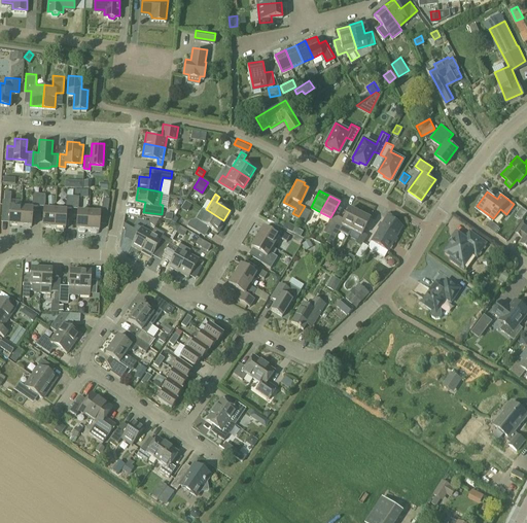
[(10,203),(10,202),(4,201),(3,213),(9,213),(8,221),(20,222),(22,204),(10,203)]
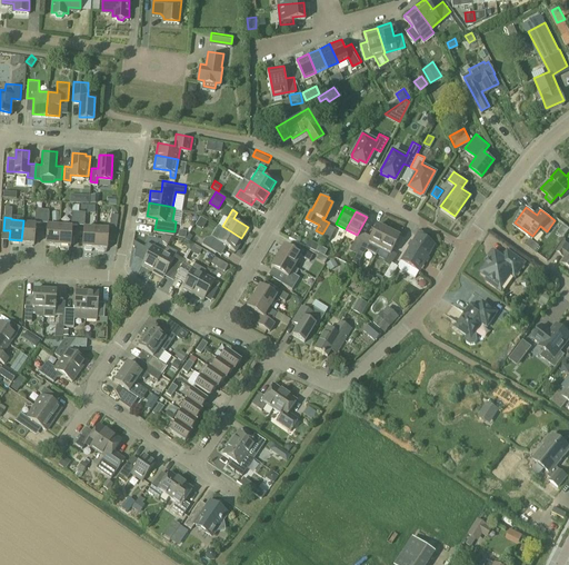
[(23,220),(21,240),(35,241),(36,221),(23,220)]
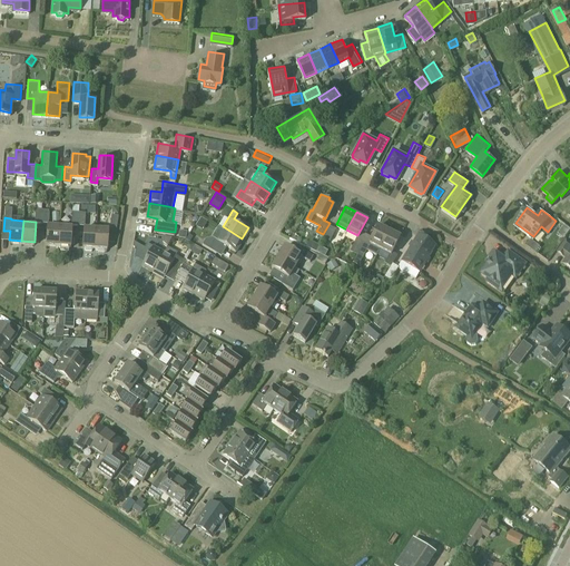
[(46,243),(58,243),(59,223),(47,223),(46,243)]
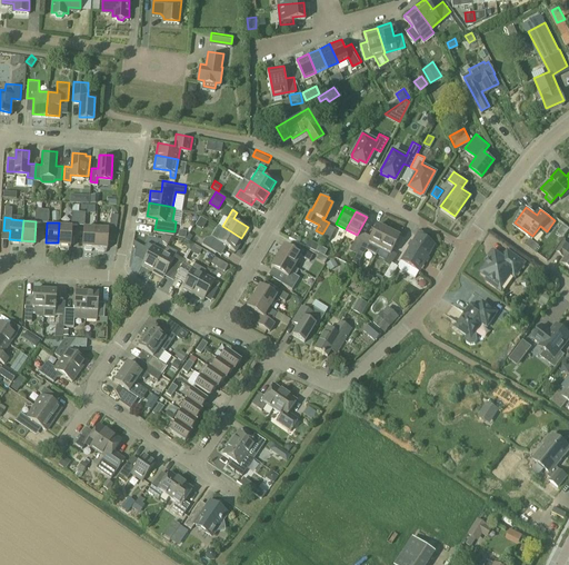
[(59,222),(58,243),(60,244),(60,246),(69,246),(69,244),(71,244),(72,224),(59,222)]
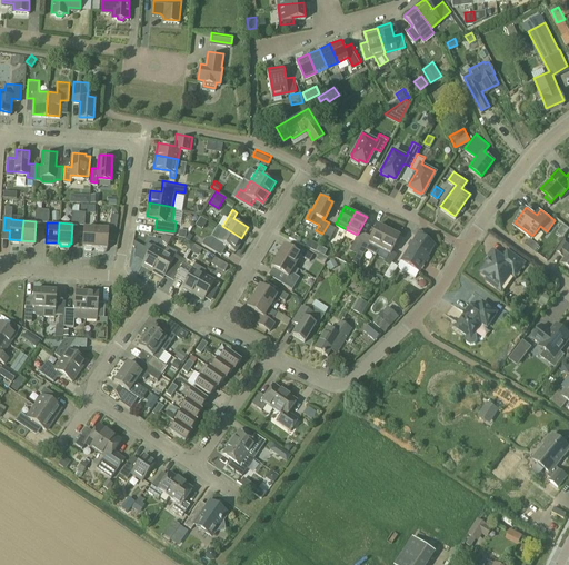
[(329,222),(322,234),(329,237),(336,226),(329,222)]
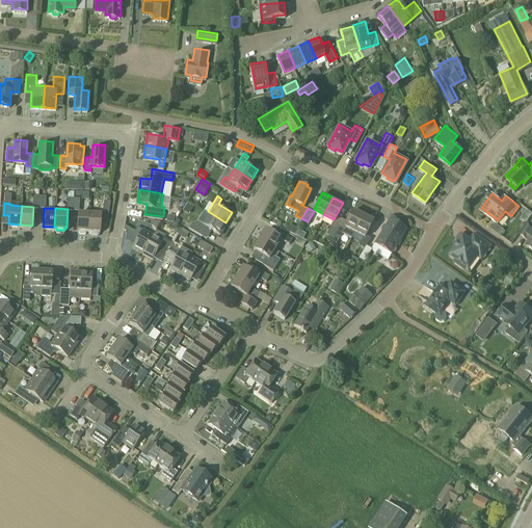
[(344,227),(342,231),(351,235),(354,230),(363,213),(352,208),(344,225),(344,227)]
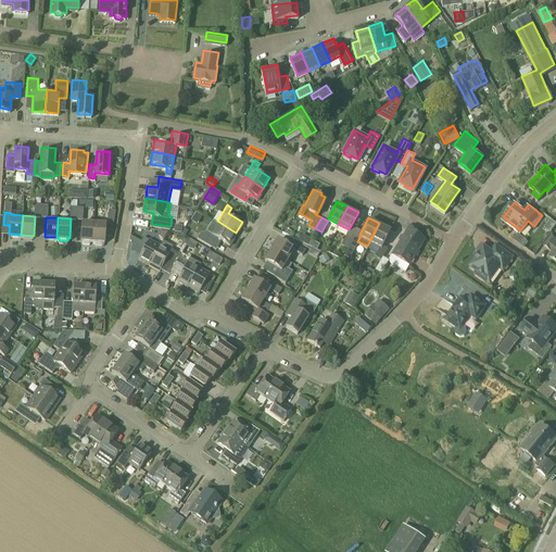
[(229,242),(236,233),(217,221),(213,218),(206,228),(201,229),(197,236),(212,243),(217,235),(229,242)]
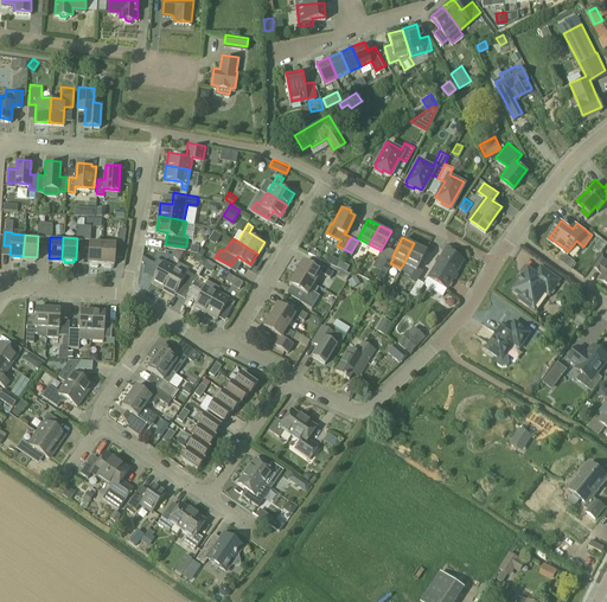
[(88,261),(89,261),(90,263),(97,264),(100,262),(101,262),(102,241),(89,239),(88,261)]
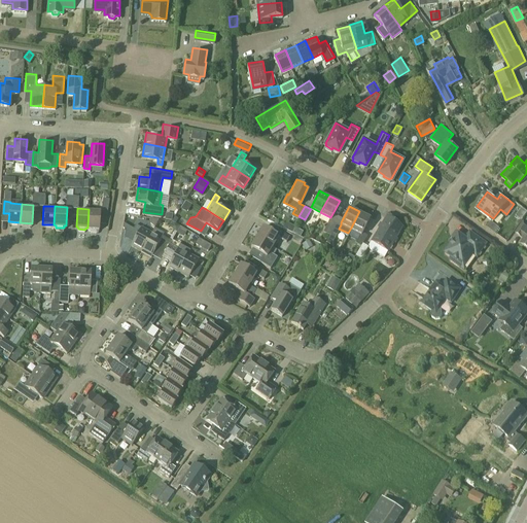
[(100,209),(89,209),(88,228),(90,228),(91,230),(97,230),(98,228),(99,228),(100,221),(100,209)]
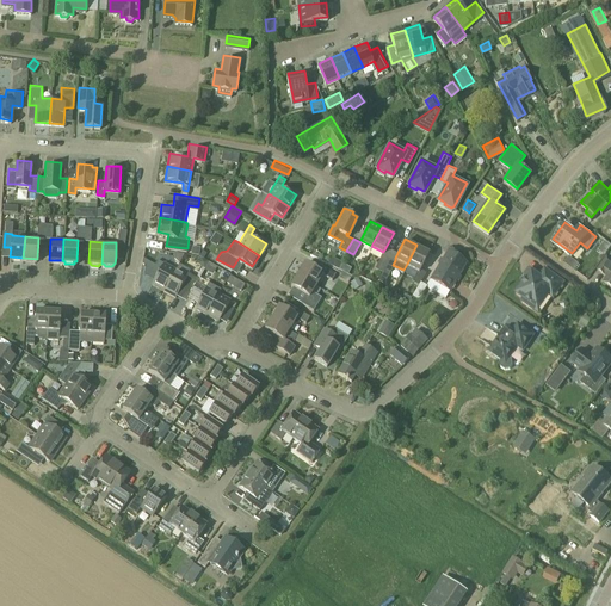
[(417,245),(407,264),(418,269),(412,278),(419,282),(426,270),(420,266),(429,251),(417,245)]
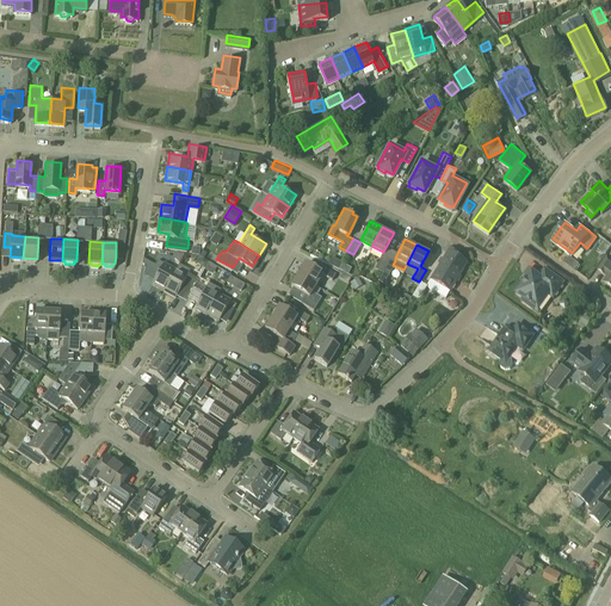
[(430,276),(431,276),(426,283),(445,295),(450,288),(450,289),(468,260),(457,253),(458,251),(457,248),(452,245),(449,246),(448,248),(430,276)]
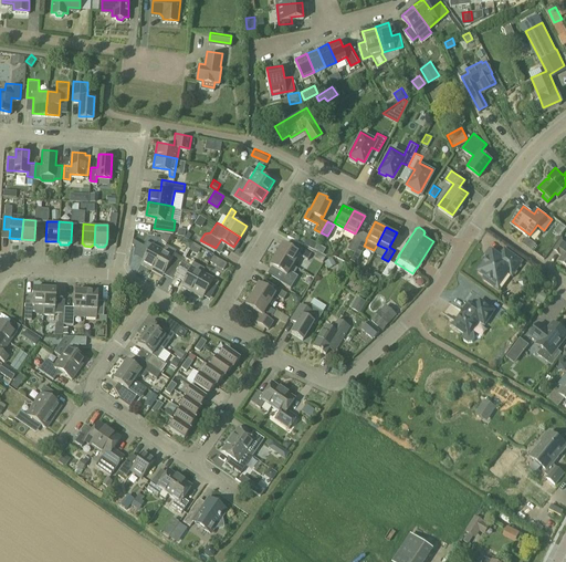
[(347,247),(354,250),(359,238),(354,235),(347,247)]
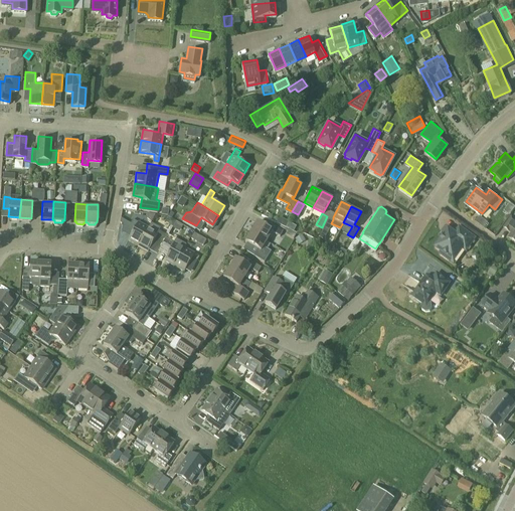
[(514,239),(514,215),(512,213),(504,224),(512,230),(509,235),(514,239)]
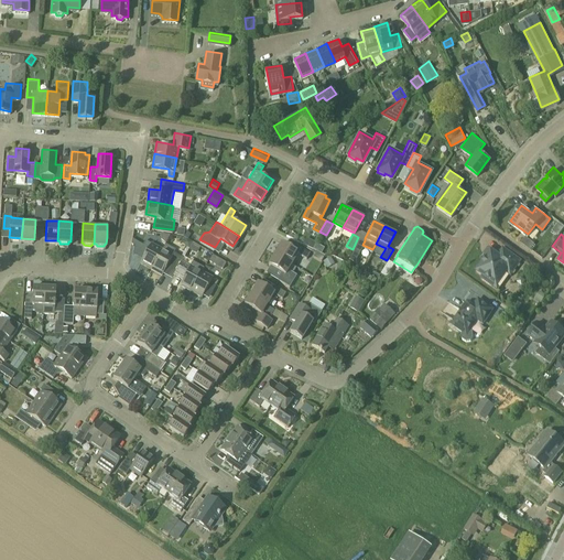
[(306,235),(302,240),(313,246),(316,239),(306,235)]
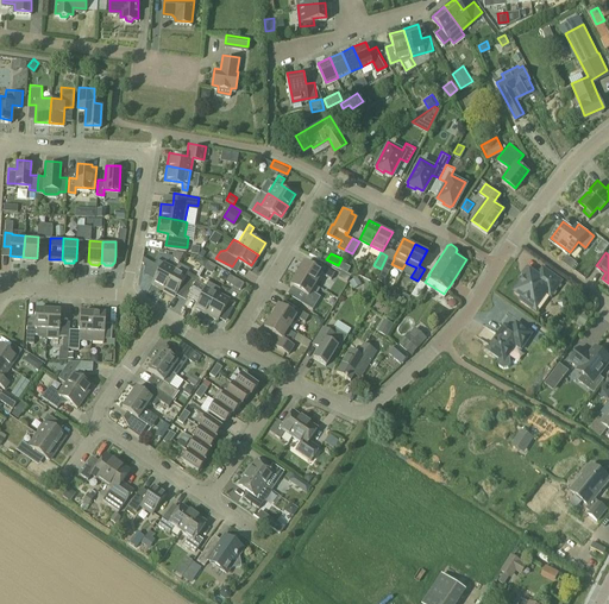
[(154,260),(161,264),(151,280),(163,287),(175,266),(163,259),(157,256),(154,260)]
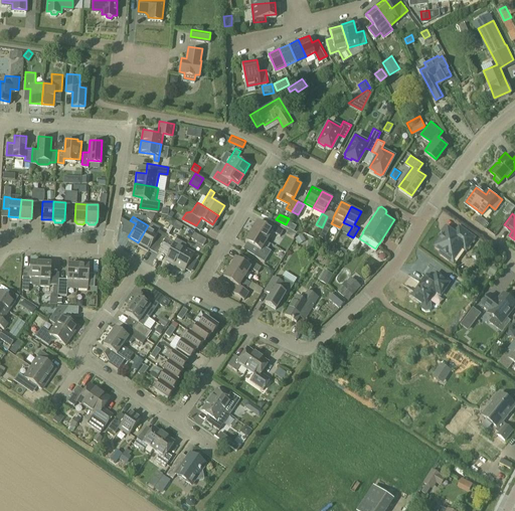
[(327,216),(322,227),(328,230),(331,223),(333,219),(327,216)]
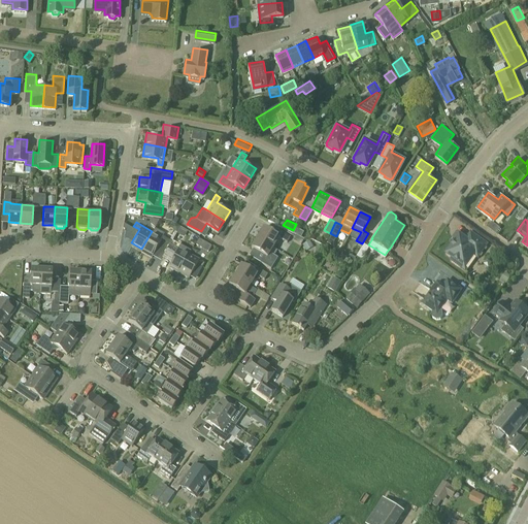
[(258,234),(273,244),(279,234),(288,239),(291,234),(279,227),(276,233),(268,227),(263,225),(258,234)]
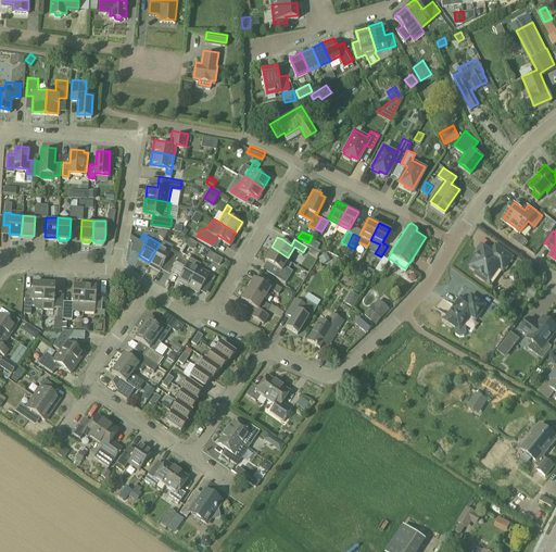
[(484,242),(469,264),(476,268),(475,271),(483,277),(491,283),(502,267),(503,268),(514,254),(496,241),(491,248),(484,242)]
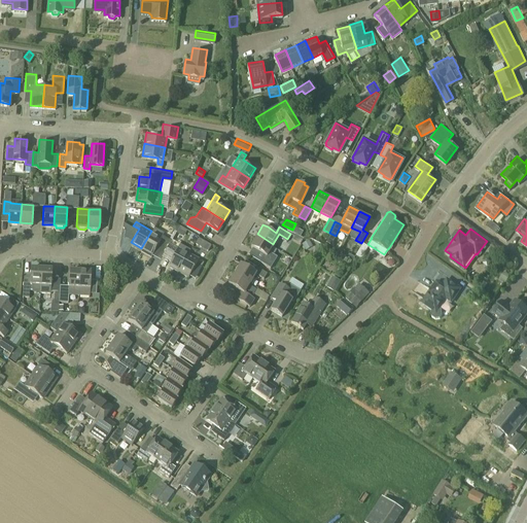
[(172,238),(167,246),(175,251),(168,264),(178,269),(188,251),(178,245),(176,244),(181,233),(176,230),(172,238)]
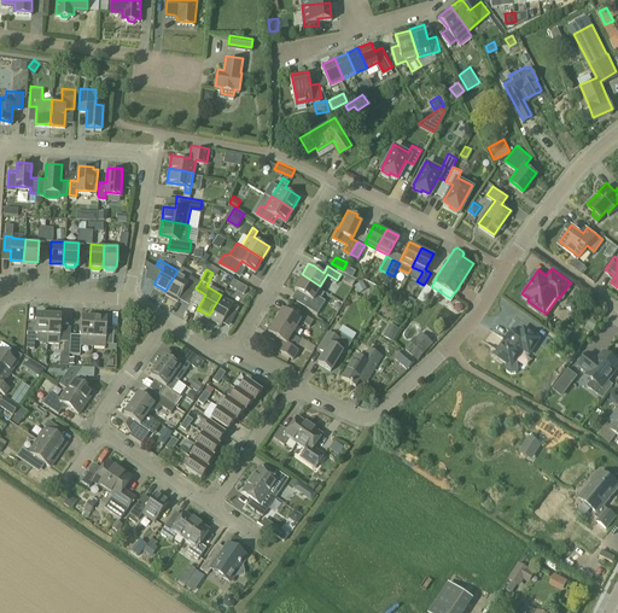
[(178,270),(165,291),(178,298),(184,287),(193,293),(196,289),(202,279),(191,273),(188,276),(178,270)]
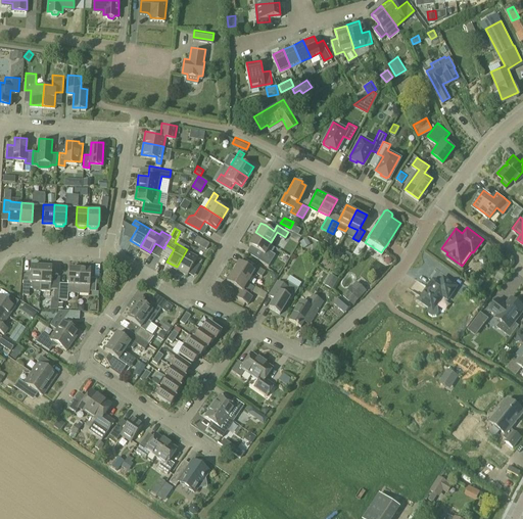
[(271,242),(255,232),(249,242),(251,243),(262,250),(257,256),(269,264),(275,251),(268,247),(271,242)]
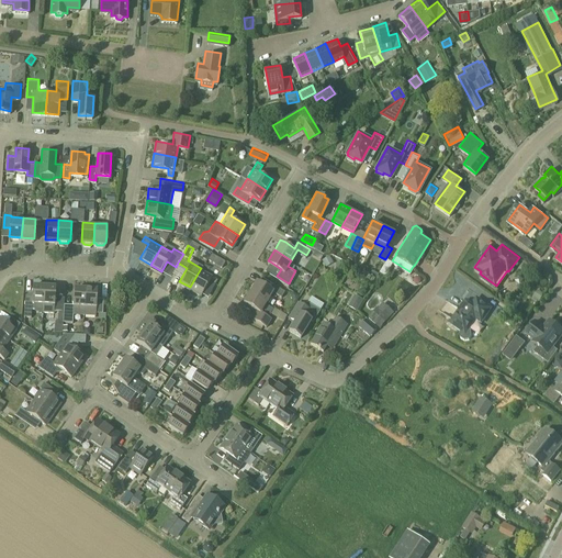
[(226,259),(212,252),(209,257),(223,265),(226,259)]
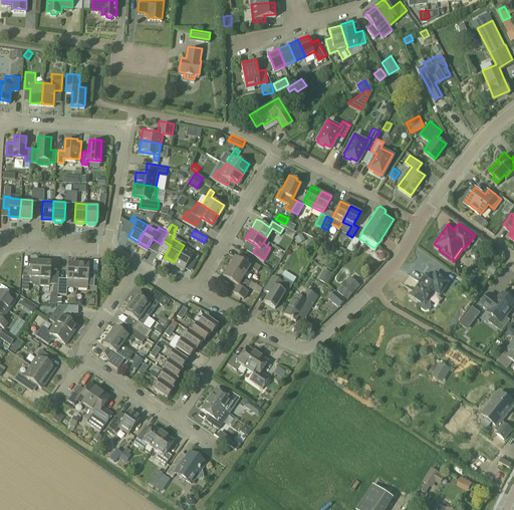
[(301,231),(294,235),(298,242),(305,237),(301,231)]
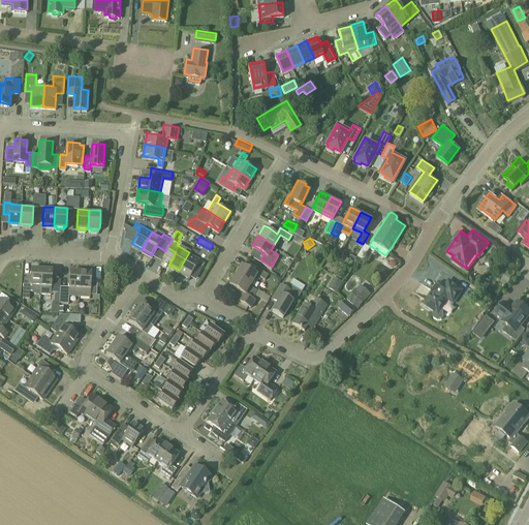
[(189,252),(179,270),(189,276),(197,261),(203,265),(205,260),(189,252)]
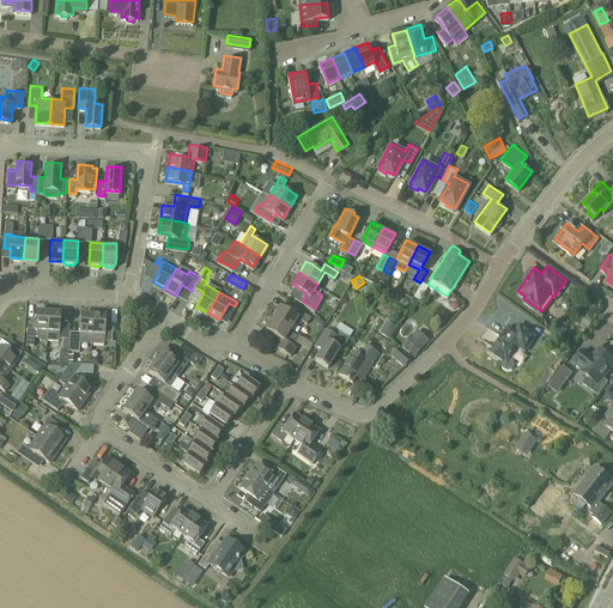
[(280,304),(273,316),(291,327),(298,316),(307,321),(311,315),(298,308),(295,314),(281,305),(280,304)]
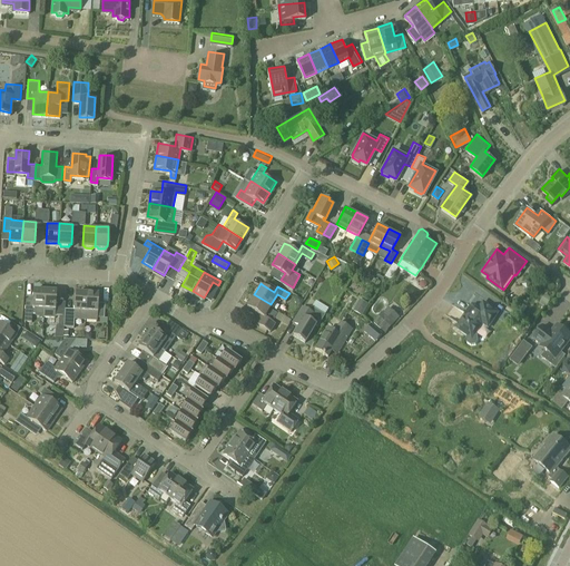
[(43,305),(45,288),(33,286),(32,298),(26,296),(26,303),(25,318),(31,319),(32,311),(36,311),(38,305),(43,305)]
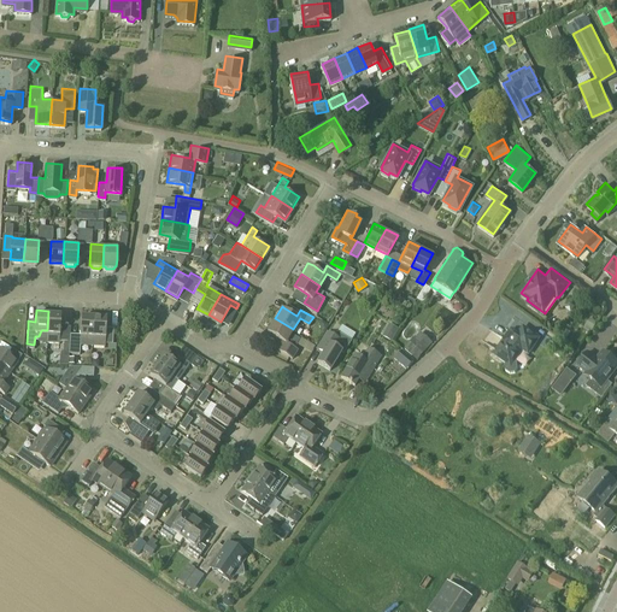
[(59,340),(60,323),(62,311),(48,311),(47,330),(47,340),(59,340)]
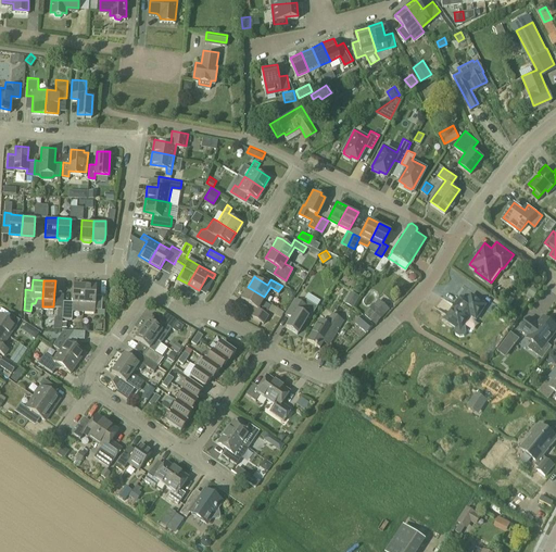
[(63,305),(62,315),(62,316),(72,316),(72,309),(84,310),(85,283),(74,281),(73,299),(63,298),(63,305)]
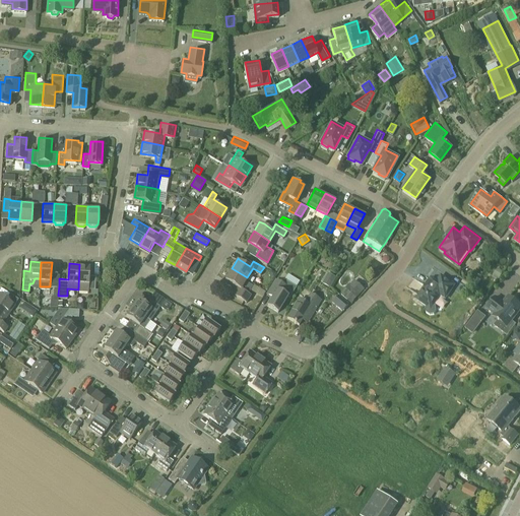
[(79,264),(78,289),(88,289),(89,273),(90,265),(79,264)]
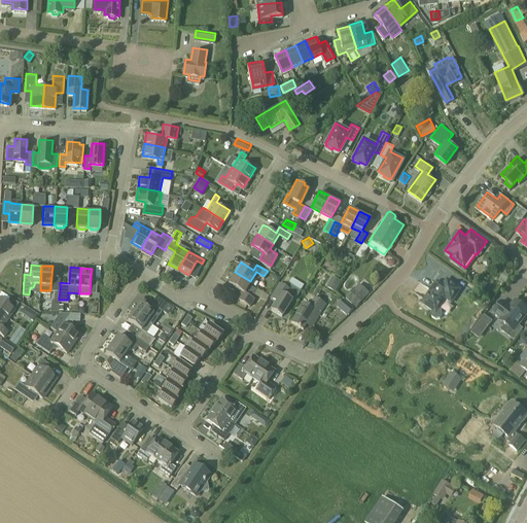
[(505,269),(499,277),(504,281),(512,273),(505,269)]
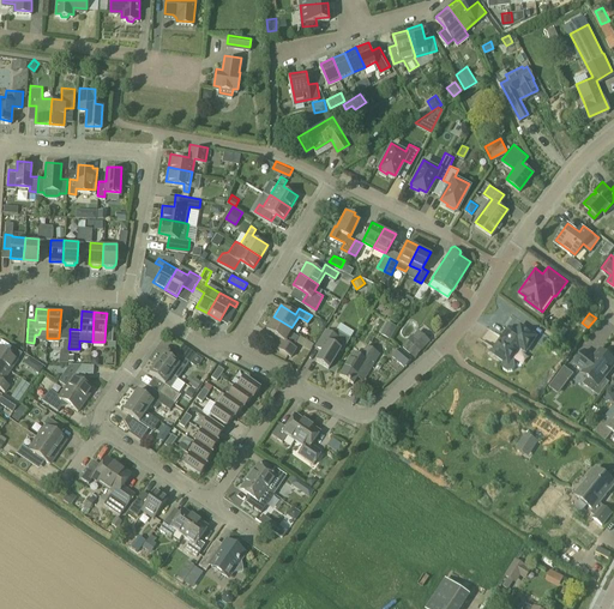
[(292,327),(274,317),(266,327),(282,337),(277,345),(292,354),(296,345),(293,343),(299,335),(290,329),(292,327)]
